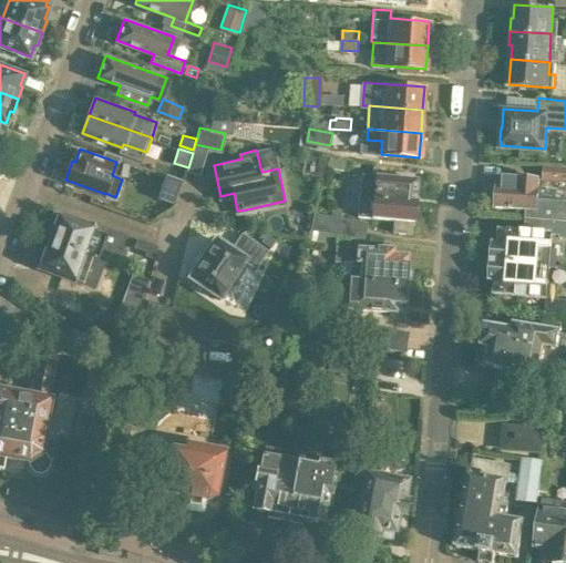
[(347,157),(331,155),(329,166),(345,169),(347,157)]
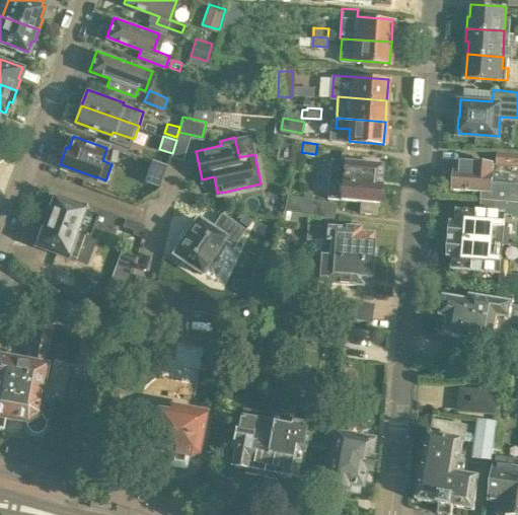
[(498,163),(517,164),(517,151),(499,150),(498,163)]
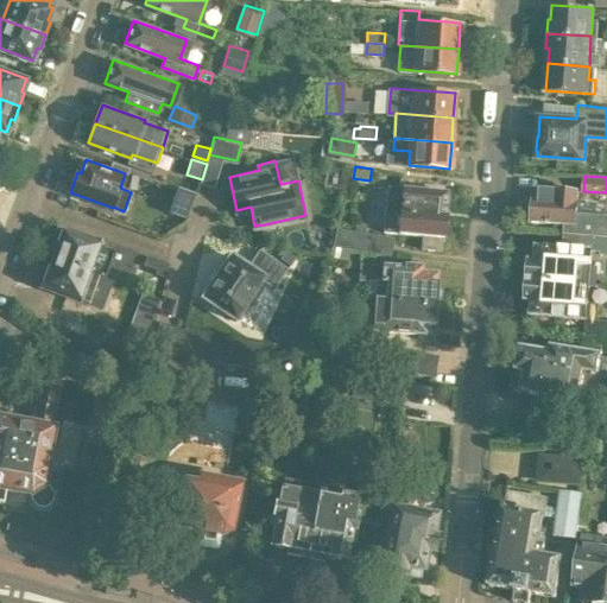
[(423,234),(422,246),(442,248),(443,235),(444,236),(446,215),(444,215),(448,190),(389,185),(385,230),(423,234)]
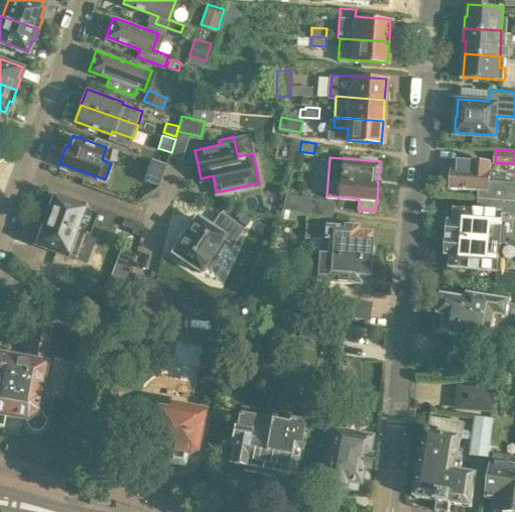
[(157,185),(165,164),(151,159),(143,180),(157,185)]
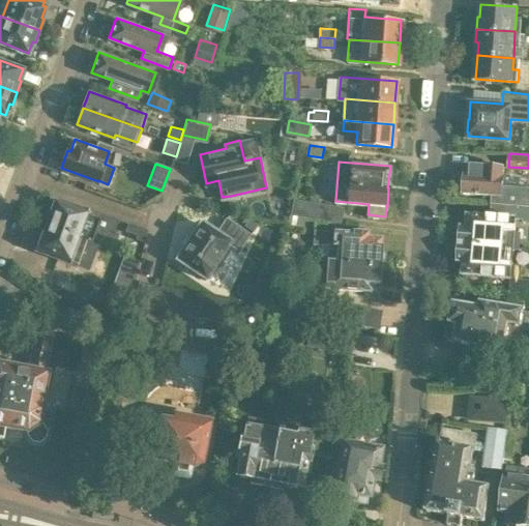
[(493,194),(492,202),(528,203),(528,185),(503,183),(504,166),(471,164),(471,173),(465,173),(464,192),(493,194)]
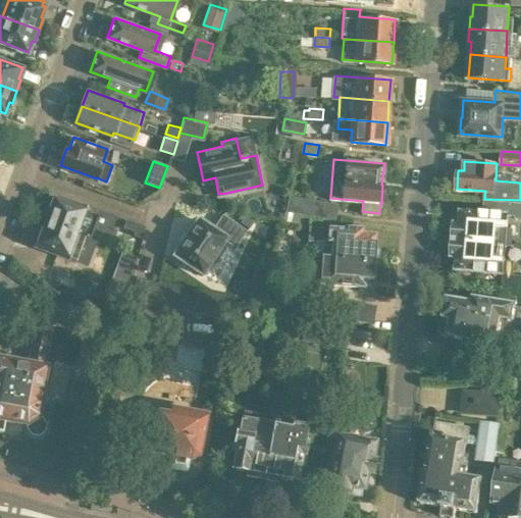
[(103,254),(105,248),(113,226),(117,214),(70,198),(69,201),(53,196),(52,199),(48,200),(46,206),(48,209),(46,216),(43,214),(42,219),(89,238),(90,238),(93,226),(100,229),(93,251),(103,254)]
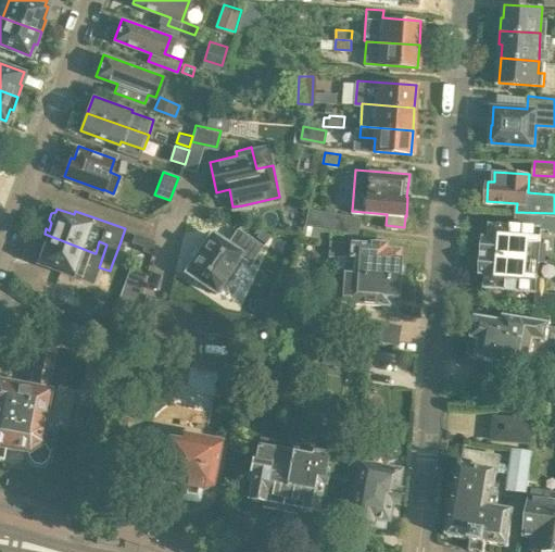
[(305,224),(357,234),(361,218),(307,209),(305,224)]
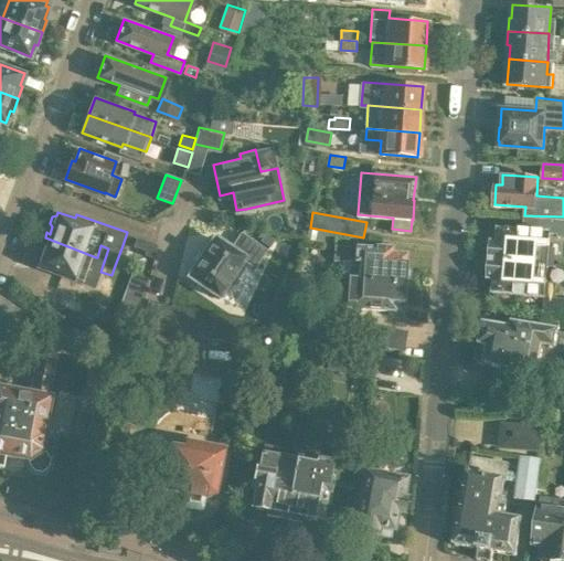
[(491,239),(490,257),(547,262),(550,231),(559,232),(559,234),(563,234),(563,217),(524,215),(524,217),(541,218),(540,229),(498,225),(497,239),(491,239)]
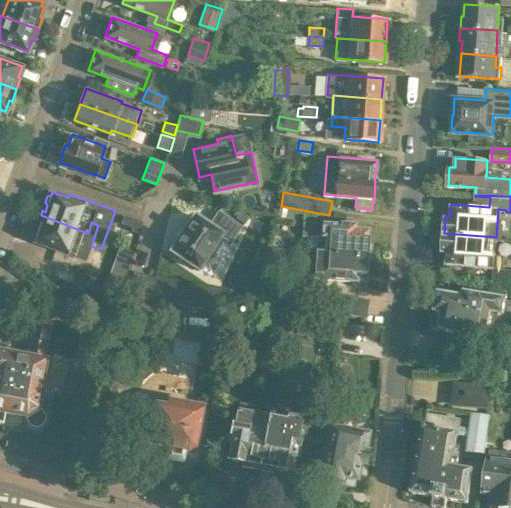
[(197,215),(195,214),(194,215),(194,216),(187,226),(179,237),(180,237),(173,248),(172,248),(171,249),(173,251),(173,250),(197,266),(196,267),(198,268),(199,266),(221,233),(231,240),(242,224),(218,208),(209,223),(197,215)]
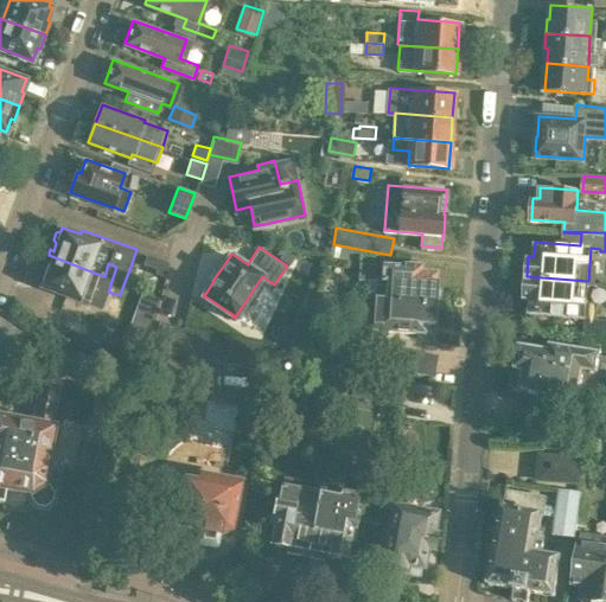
[(286,249),(280,258),(291,266),(297,256),(286,249)]
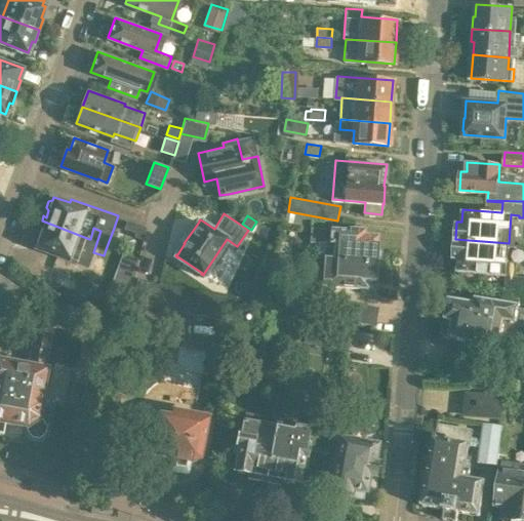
[(133,235),(144,238),(147,226),(145,226),(128,219),(125,228),(134,231),(133,235)]
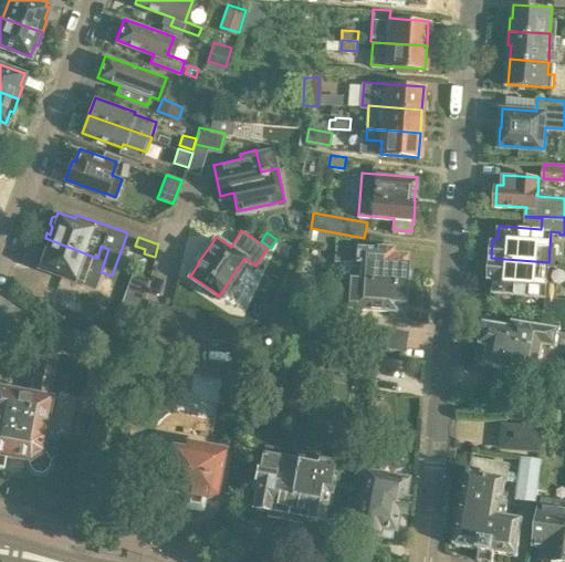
[(93,268),(96,258),(45,238),(43,242),(46,243),(44,250),(40,252),(38,259),(40,262),(39,266),(74,279),(75,277),(85,281),(91,267),(93,268)]
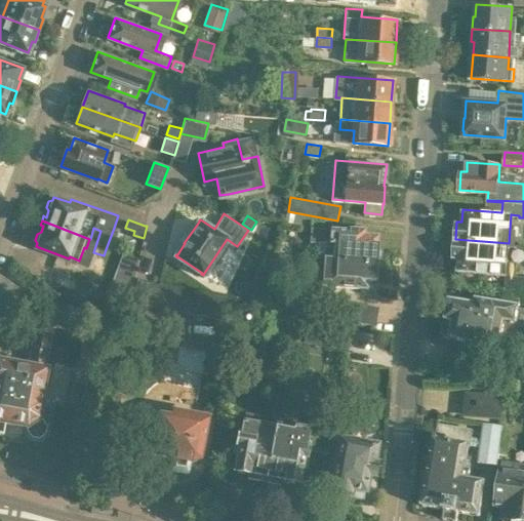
[(365,228),(311,226),(311,240),(318,241),(318,255),(332,256),(376,261),(379,255),(380,249),(377,246),(376,243),(377,234),(364,233),(365,228)]
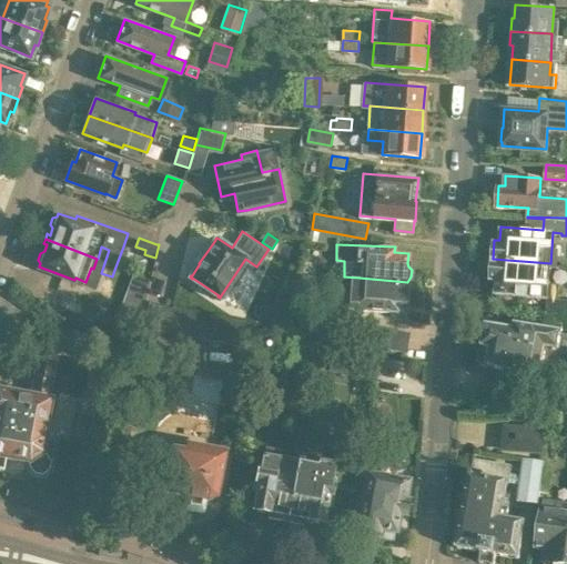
[(493,259),(490,279),(496,279),(495,292),(548,296),(546,312),(566,314),(566,298),(558,298),(559,283),(549,282),(550,263),(493,259)]
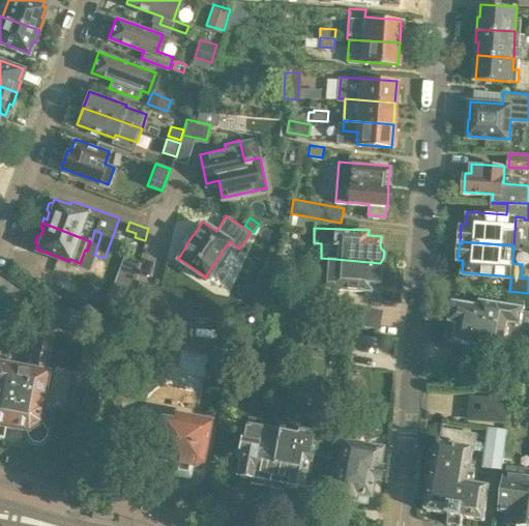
[(379,279),(380,263),(320,258),(318,280),(325,281),(325,286),(372,290),(373,281),(375,282),(379,279)]
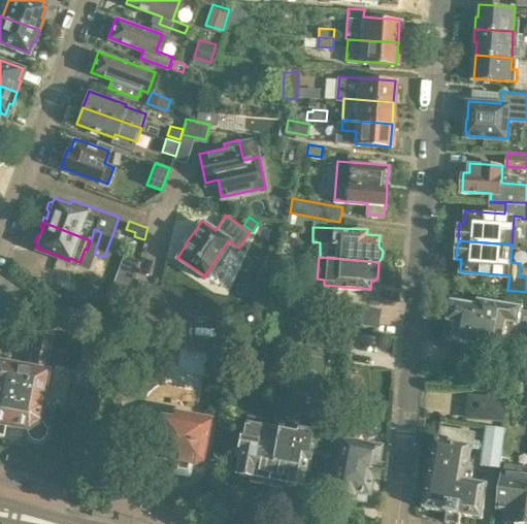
[(114,279),(106,301),(129,309),(130,307),(135,286),(114,279)]
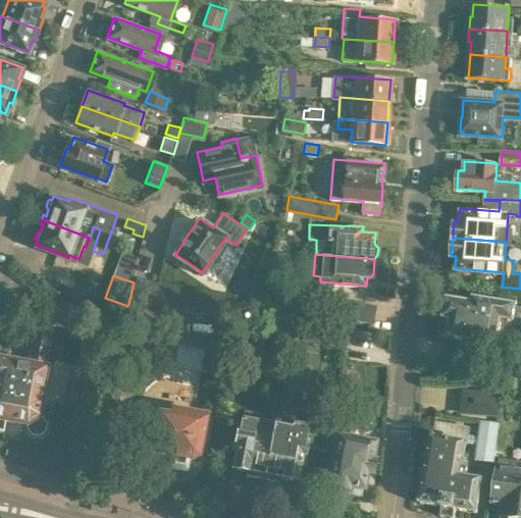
[(137,276),(132,300),(144,303),(145,303),(150,278),(137,276)]
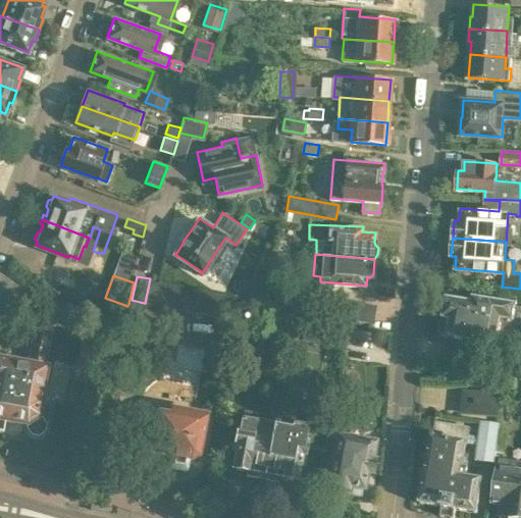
[(474,297),(473,301),(471,316),(500,321),(515,322),(520,323),(520,305),(516,305),(517,298),(502,295),(501,301),(474,297)]
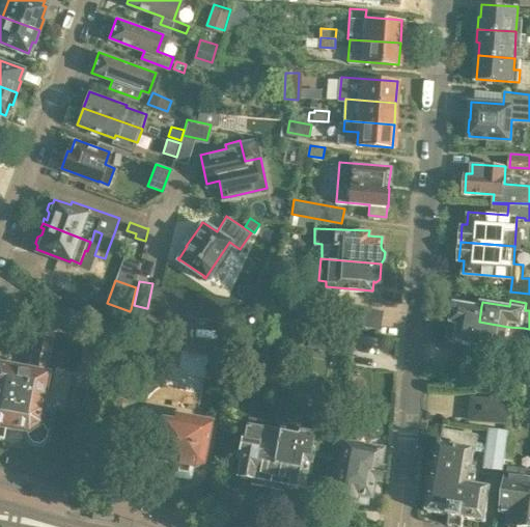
[(479,322),(481,306),(455,302),(452,322),(458,325),(456,340),(505,349),(506,341),(521,344),(524,328),(508,327),(479,322)]
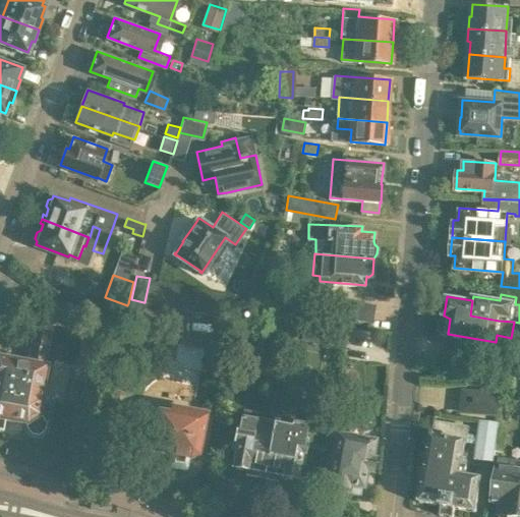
[(348,316),(371,320),(374,303),(351,299),(348,316)]
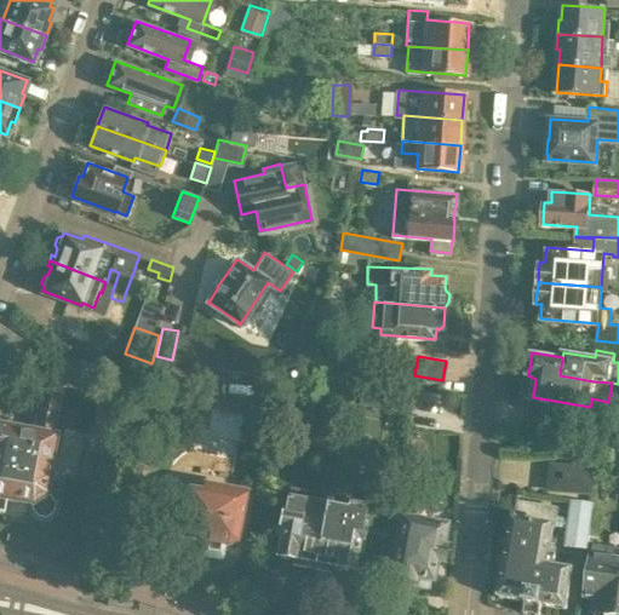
[(32,503),(30,507),(35,515),(45,517),(53,511),(61,477),(46,475),(61,386),(40,383),(33,432),(0,426),(0,510),(4,511),(6,498),(32,503)]
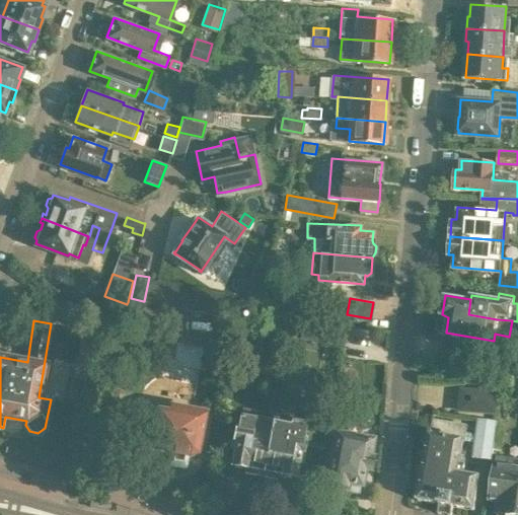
[(199,380),(205,346),(178,341),(173,363),(178,364),(176,376),(199,380)]
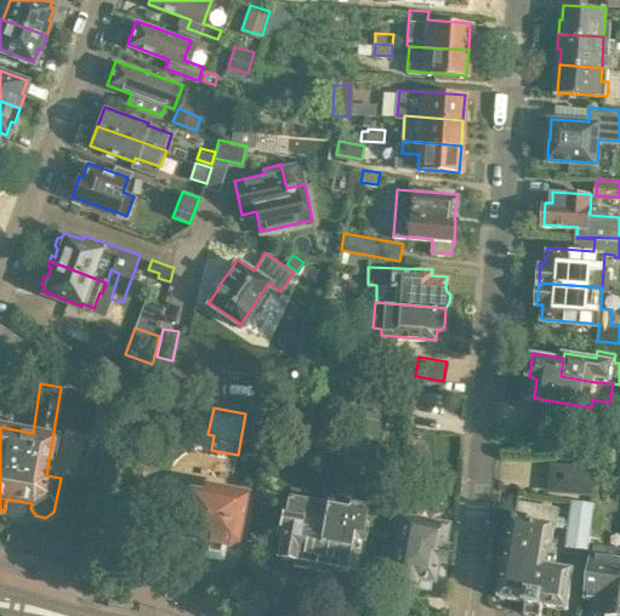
[(604,434),(619,437),(619,411),(608,410),(604,434)]
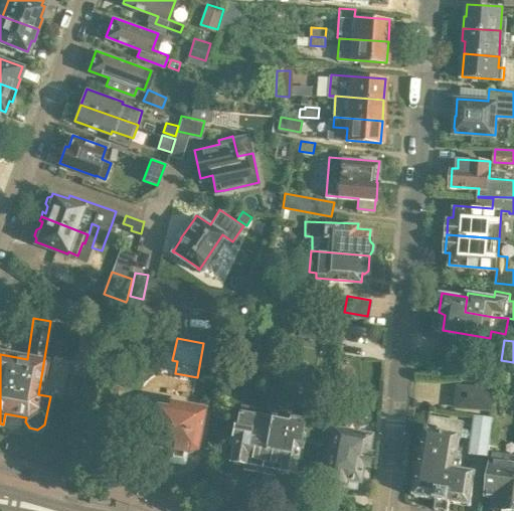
[(230,372),(243,375),(247,352),(234,350),(230,372)]
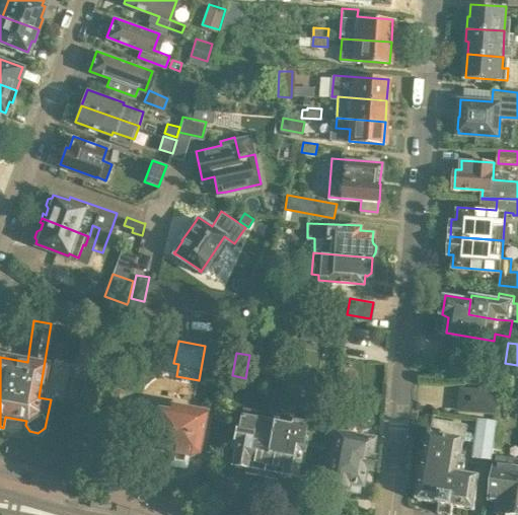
[(461,408),(495,411),(497,391),(462,388),(461,408)]
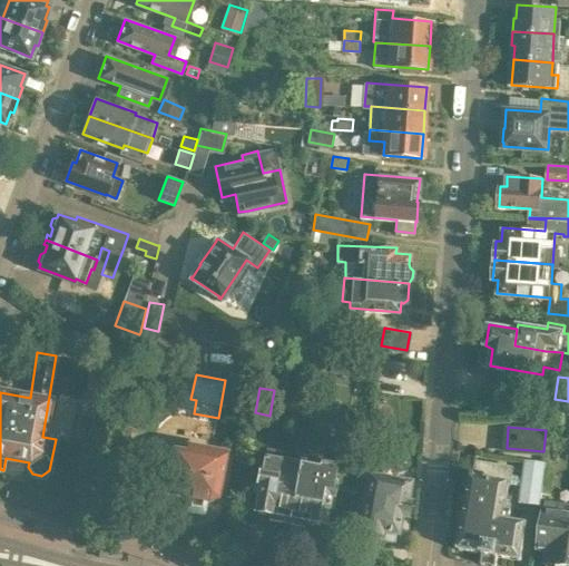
[(162,487),(168,493),(187,497),(185,509),(204,513),(206,500),(207,500),(216,497),(224,452),(190,446),(190,443),(175,440),(173,450),(168,449),(162,487)]
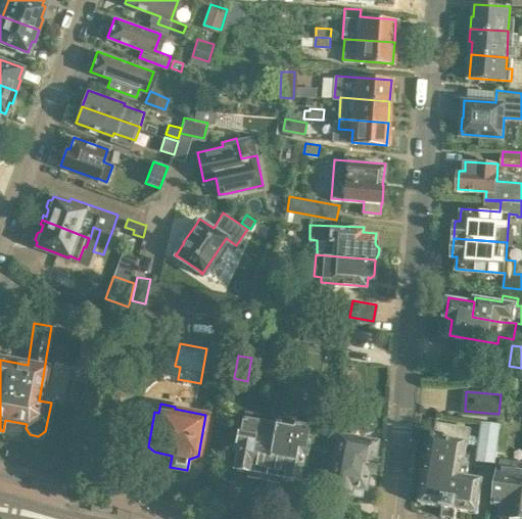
[(247,474),(265,477),(274,426),(256,422),(258,413),(243,410),(239,433),(238,433),(236,443),(237,443),(233,467),(248,470),(247,474)]
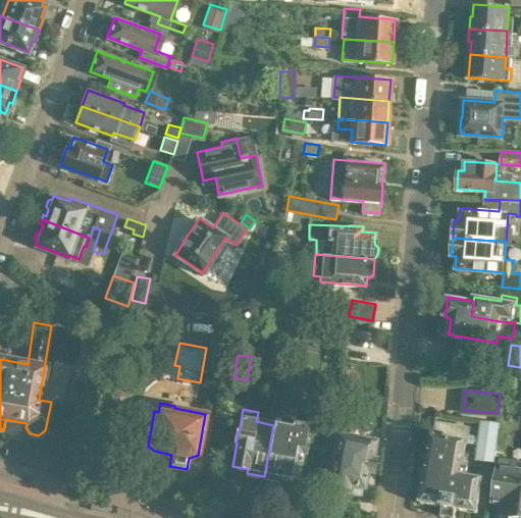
[(421,499),(421,502),(424,502),(443,505),(440,514),(454,516),(456,507),(474,510),(477,511),(482,477),(467,475),(469,464),(462,463),(465,441),(477,443),(474,458),(493,461),(495,453),(499,430),(500,422),(481,419),(479,434),(469,432),(471,417),(436,411),(432,434),(431,434),(431,437),(426,469),(425,472),(426,472),(421,499)]
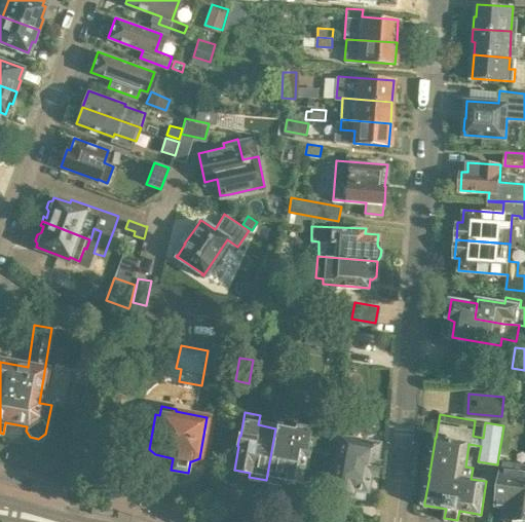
[(275,429),(266,480),(284,483),(285,479),(300,482),(310,424),(295,421),(293,432),(275,429)]
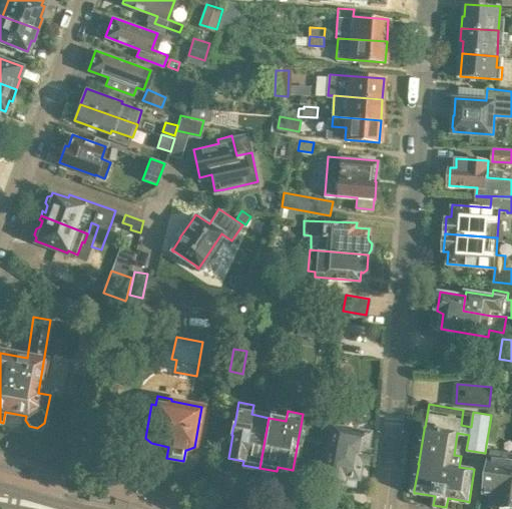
[(490,423),(486,445),(494,446),(498,425),(490,423)]
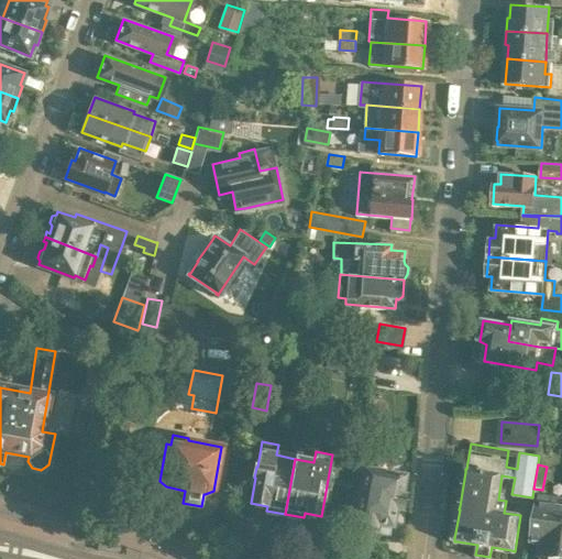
[(399,496),(403,478),(365,471),(355,522),(356,523),(354,534),(371,537),(373,526),(374,526),(373,530),(388,533),(389,525),(390,526),(394,507),(399,510),(401,496),(399,496)]
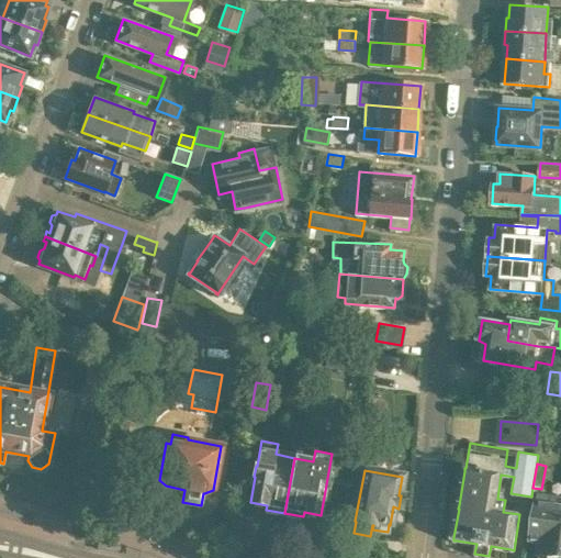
[(538,554),(560,557),(560,503),(536,501),(531,539),(539,540),(538,554)]
